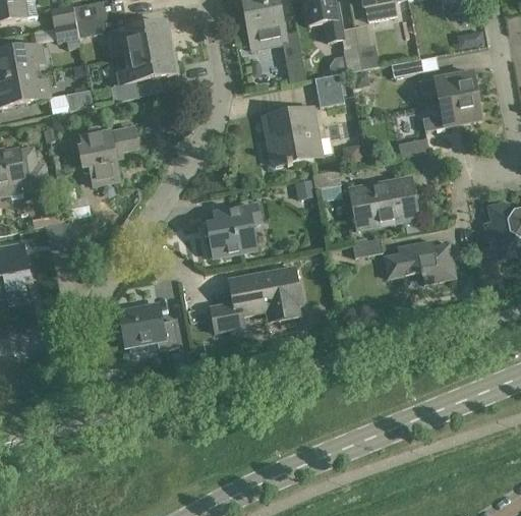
[(0,0),(0,24),(26,19),(23,3),(34,1),(34,0),(0,0)]
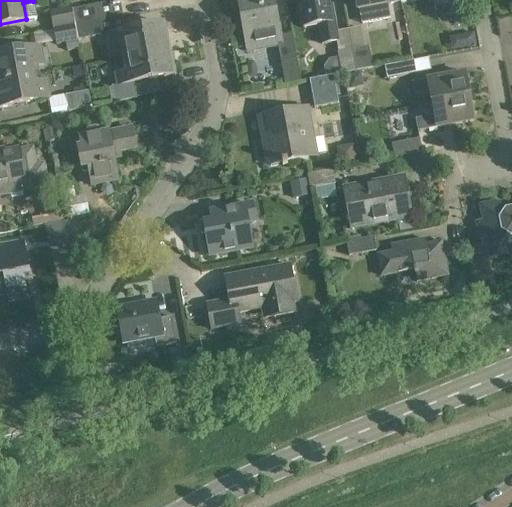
[(252,0),(237,3),(246,50),(278,44),(281,43),(279,32),(273,0),(252,0)]
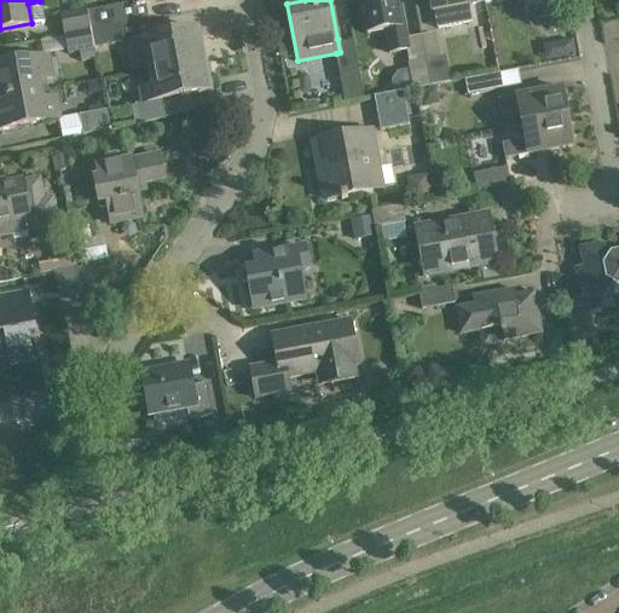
[(408,47),(411,47),(409,34),(403,3),(394,3),(393,0),(358,0),(365,34),(385,30),(388,51),(408,47)]
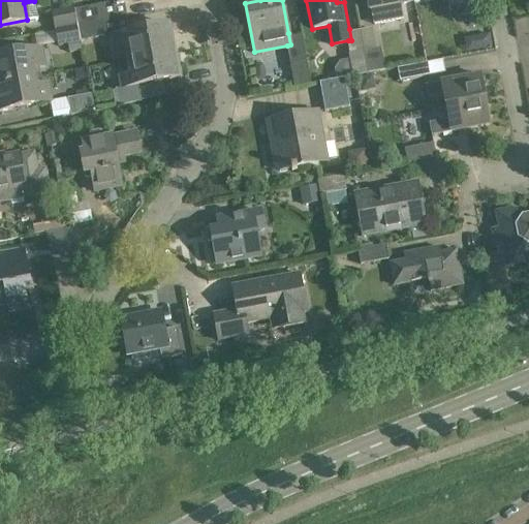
[(365,0),(367,8),(369,8),(372,21),(401,16),(399,3),(398,0),(365,0)]
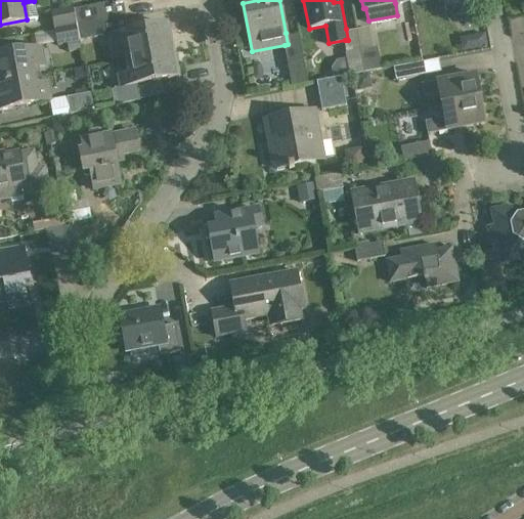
[(99,1),(74,6),(73,3),(71,3),(75,24),(102,18),(99,1)]
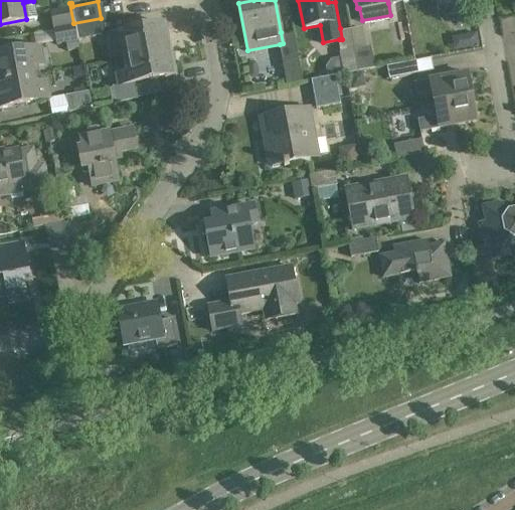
[(49,7),(53,27),(73,23),(69,3),(49,7)]
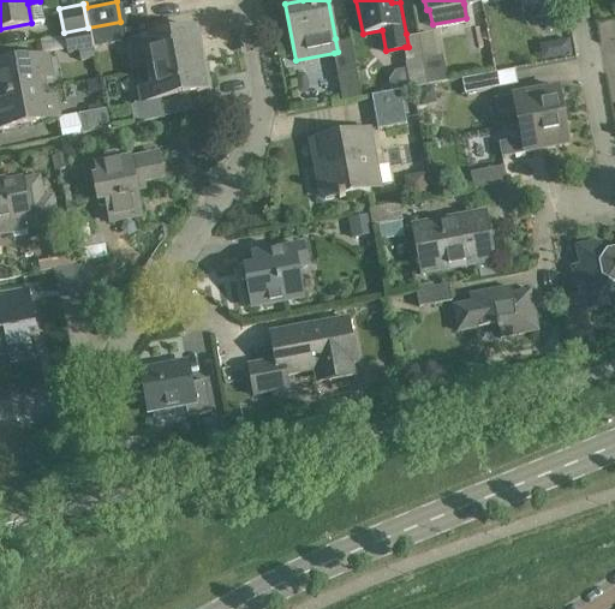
[(120,22),(88,28),(91,43),(123,39),(120,22)]
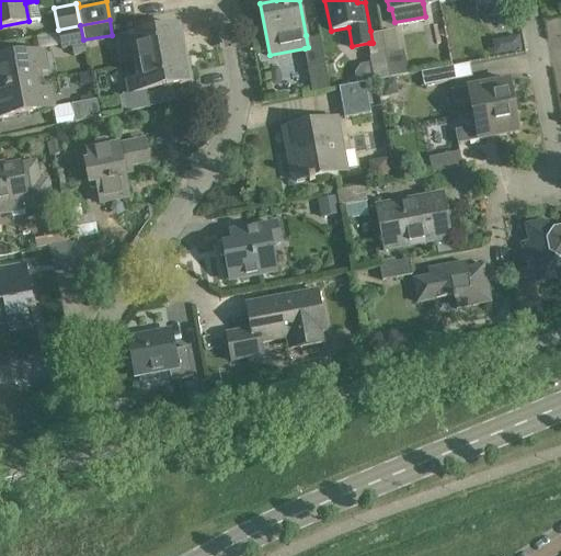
[(138,46),(140,61),(183,53),(178,24),(139,32),(118,35),(121,49),(138,46)]
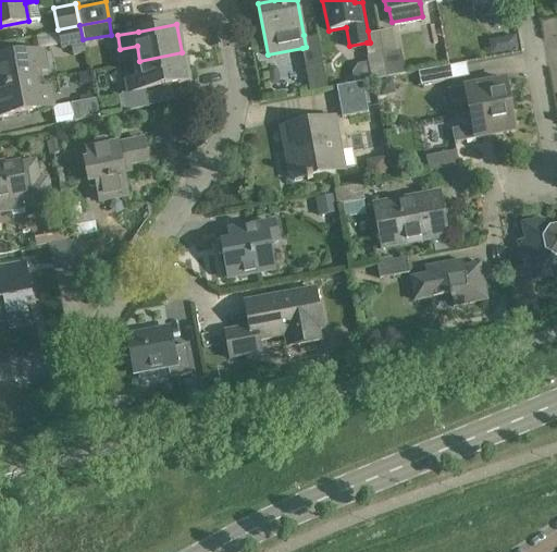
[(84,47),(79,25),(58,29),(61,46),(71,44),(73,49),(84,47)]
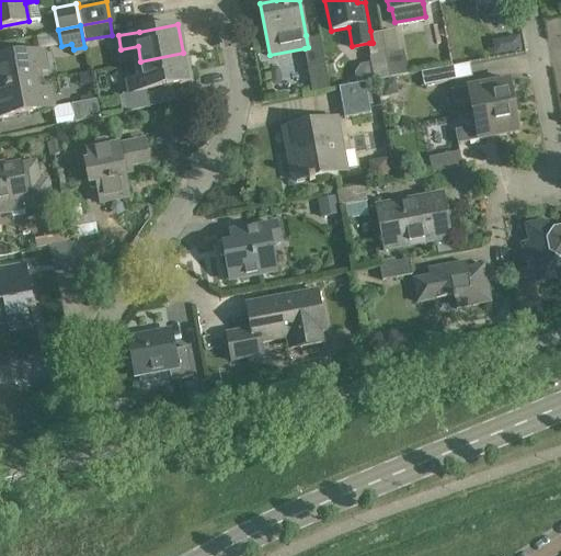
[(522,46),(518,31),(492,35),(494,50),(522,46)]
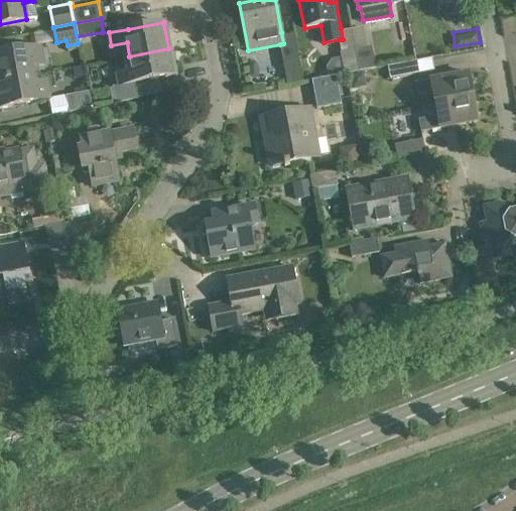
[(303,79),(301,72),(293,30),(281,32),(283,43),(280,44),(287,82),(303,79)]
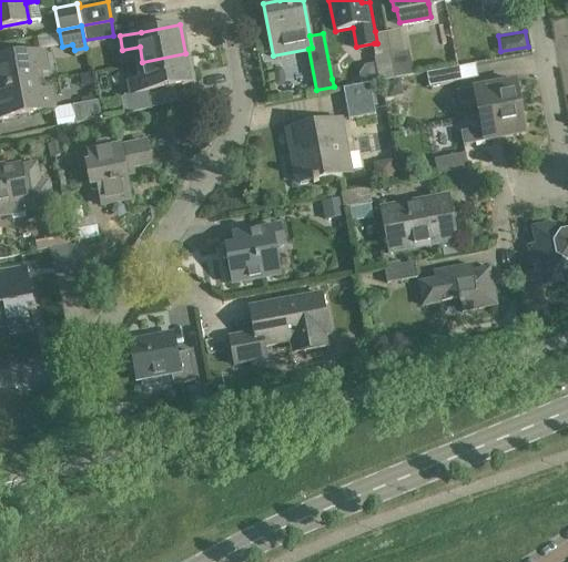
[(389,51),(395,75),(399,74),(414,71),(408,47),(404,48),(389,51)]
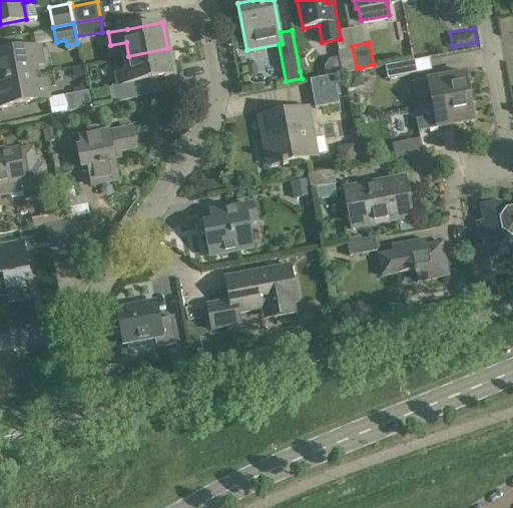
[(0,53),(0,80),(40,73),(38,63),(42,62),(39,46),(0,53)]
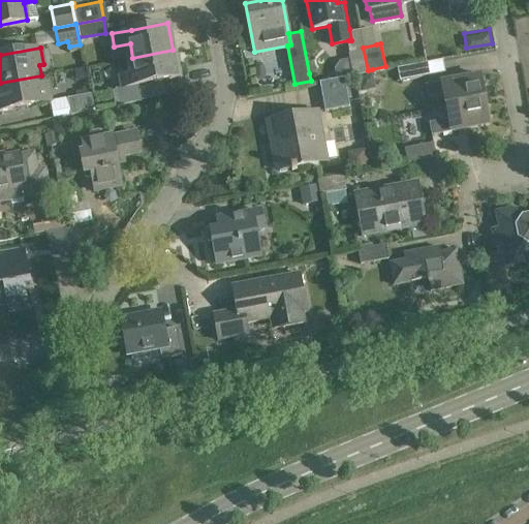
[(349,50),(348,51),(352,72),(367,70),(368,70),(363,48),(351,50),(349,50)]
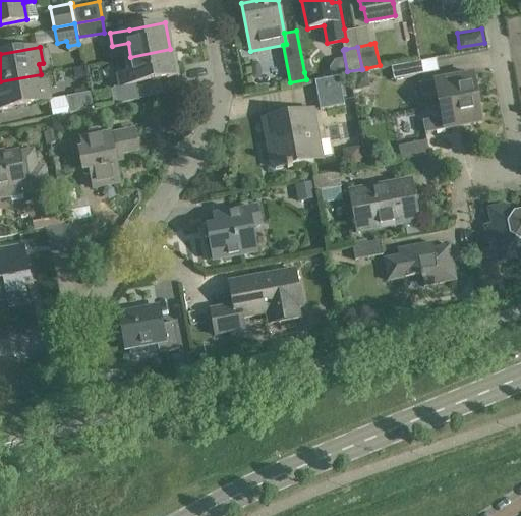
[(110,87),(113,102),(114,101),(138,97),(135,82),(175,75),(170,49),(130,57),(133,71),(118,73),(120,82),(113,83),(113,86),(110,87)]
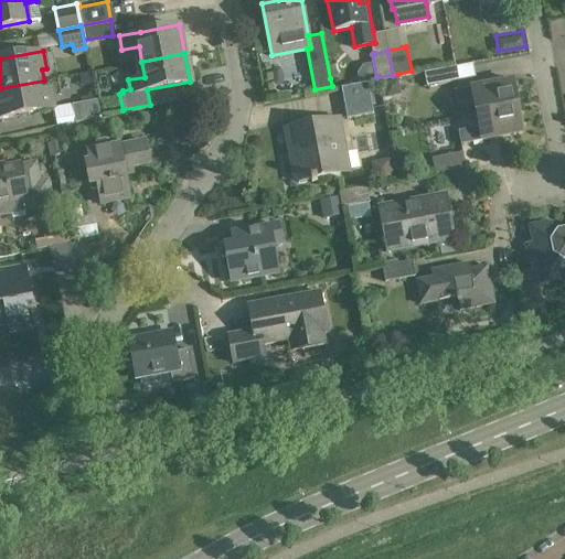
[(450,64),(424,68),(427,83),(452,77),(450,64)]
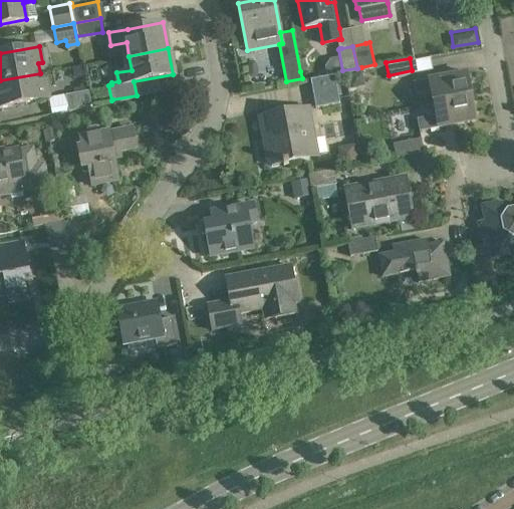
[(356,68),(347,69),(350,83),(364,80),(361,67),(357,68),(356,68)]
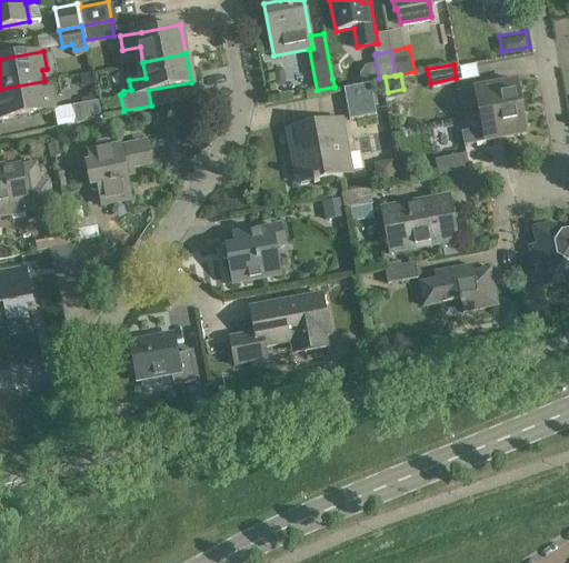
[(480,112),(480,113),(522,106),(517,78),(458,89),(461,104),(481,100),(483,111),(480,112)]
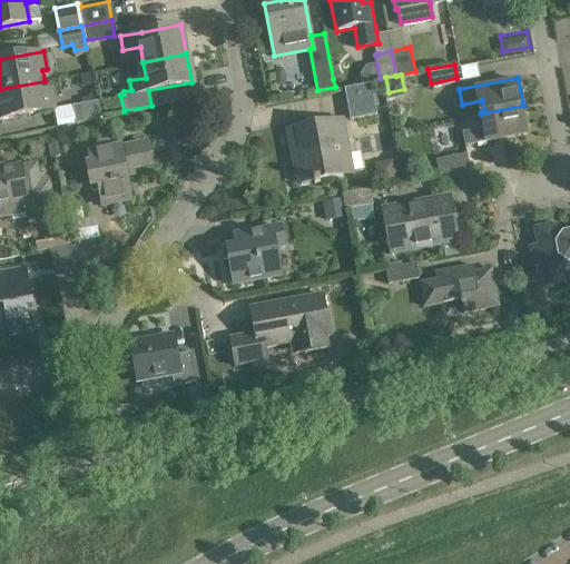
[(45,81),(0,89),(0,118),(55,108),(51,88),(47,89),(45,81)]
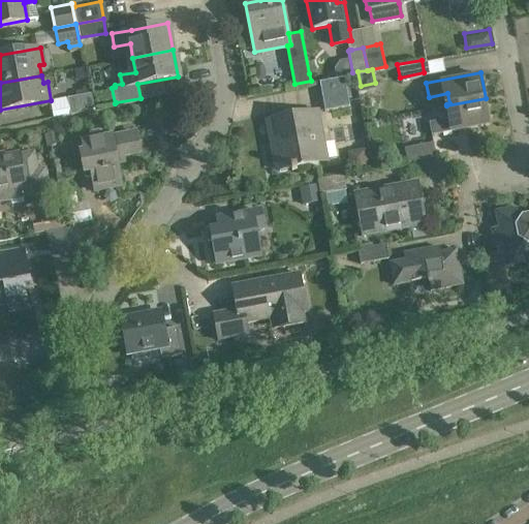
[(94,108),(91,91),(88,75),(84,76),(85,83),(82,87),(75,88),(76,93),(67,95),(70,112),(94,108)]
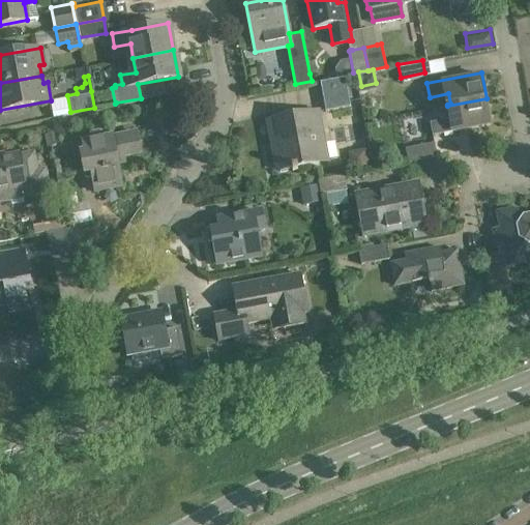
[(351,104),(346,76),(321,81),(325,109),(351,104)]
